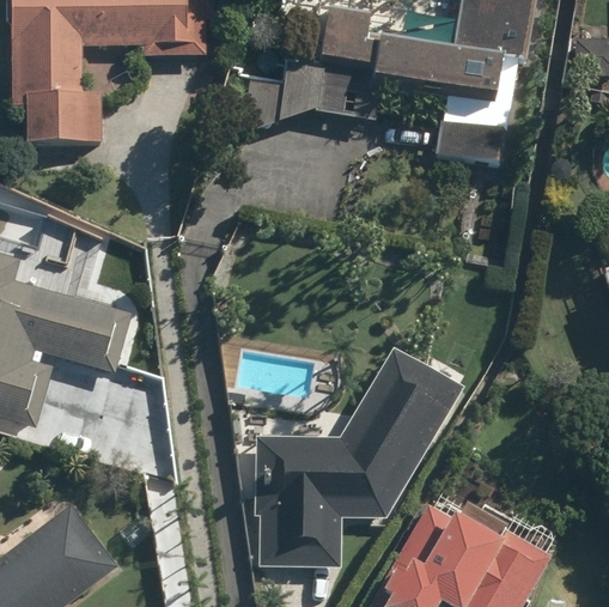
[(13,0),(12,104),(25,104),(25,140),(101,141),(102,90),(83,90),(84,46),(141,46),(141,53),(205,54),(206,18),(221,18),(221,0),(13,0)]
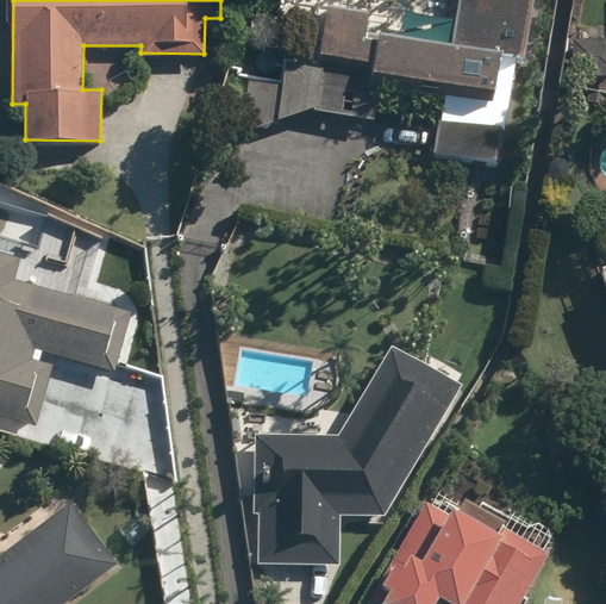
[(245,129),(311,109),(374,119),(380,79),(447,88),(437,153),(498,162),(513,60),(525,61),(533,0),(458,0),(453,44),(367,31),(369,11),(326,4),(317,63),(252,80),(245,129)]
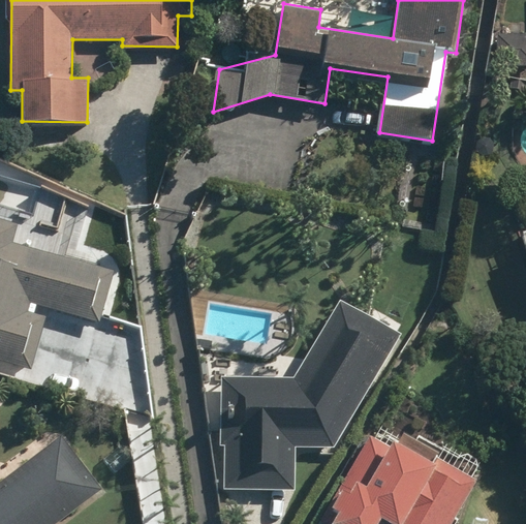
[(525,31),(497,31),(497,63),(525,63),(525,31)]
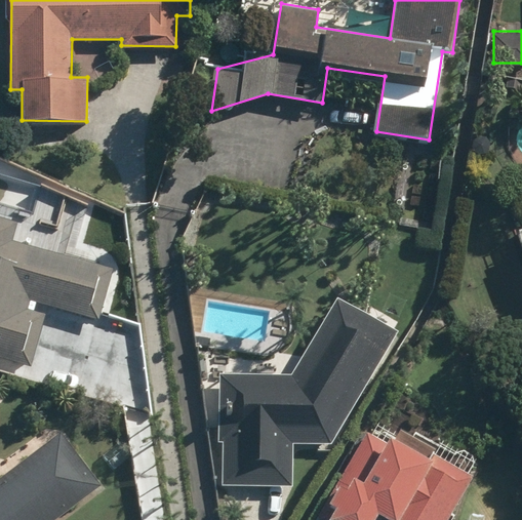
[(0,355),(32,365),(48,305),(98,319),(113,269),(11,240),(16,223),(0,216),(0,355)]
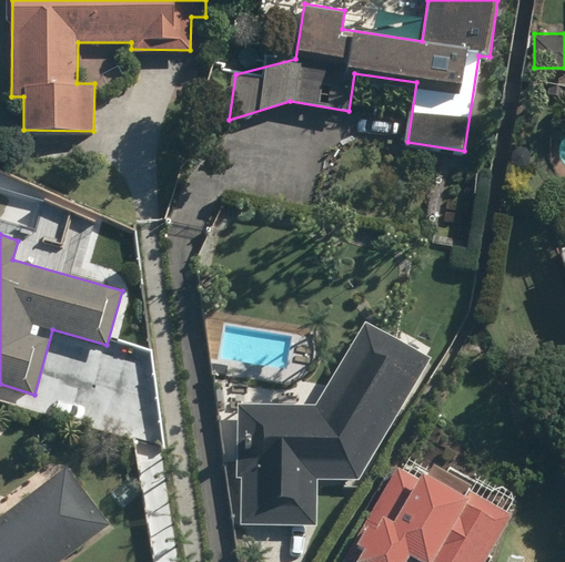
[(363,323),(316,404),(238,401),(235,476),(242,476),(241,522),(316,524),(318,478),(359,478),(427,360),(363,323)]
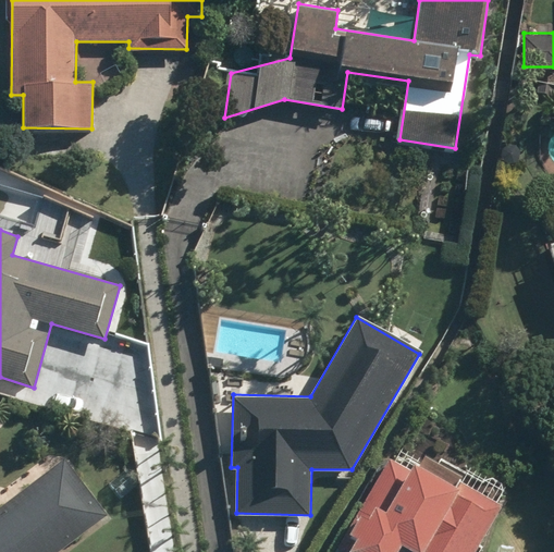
[(65,456),(0,504),(0,551),(57,551),(108,514),(65,456)]
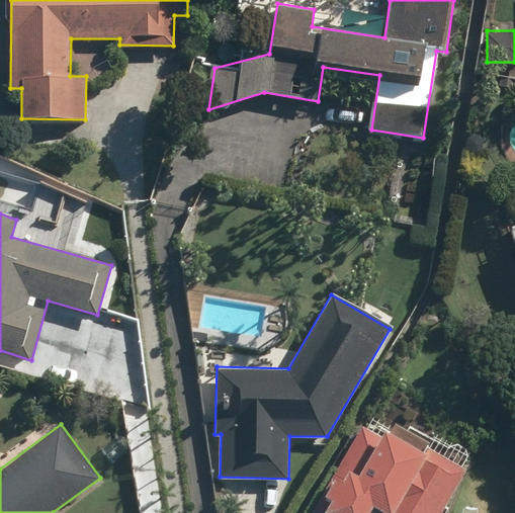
[(388,441),(361,426),(313,511),(317,512),(439,512),(463,472),(393,432),(388,441)]
